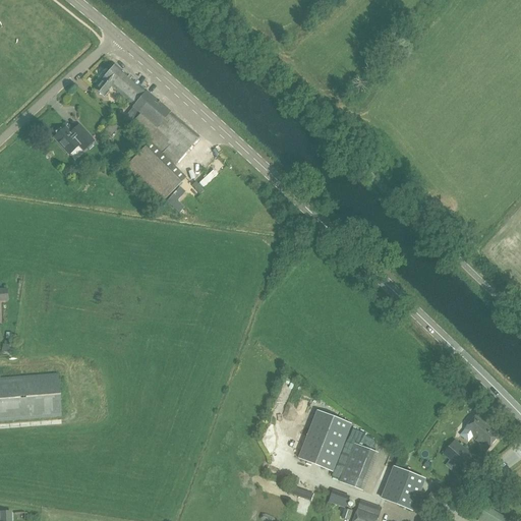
[(146,91),(124,72),(115,65),(95,89),(102,96),(104,93),(106,95),(109,91),(107,89),(110,85),(133,106),(146,91)]
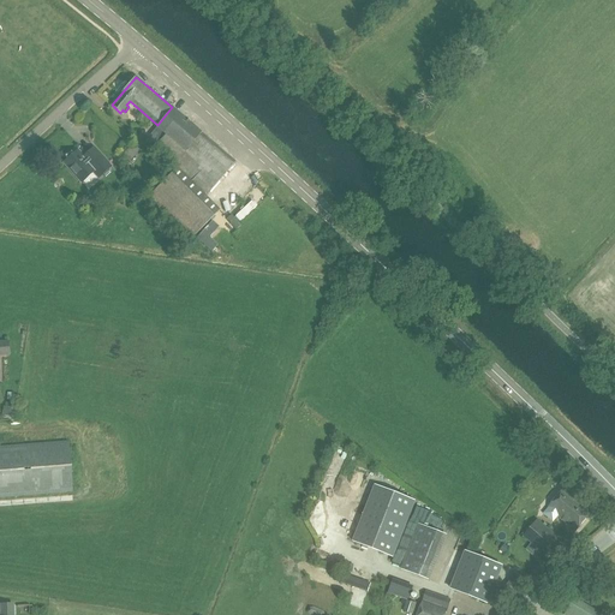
[(154,147),(177,168),(177,167),(206,196),(234,161),(172,107),(157,125),(155,127),(163,136),(155,145),(154,147)]
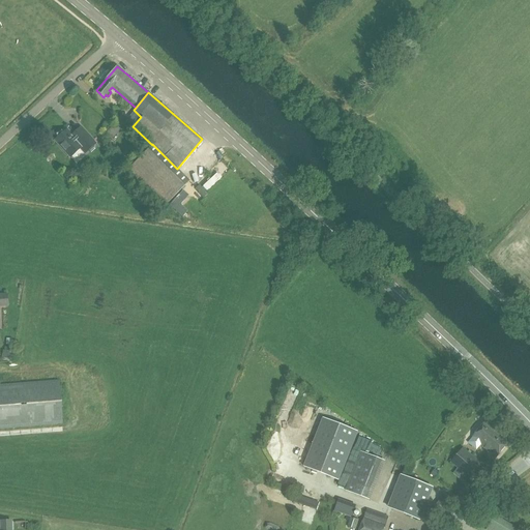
[(141,117),(134,110),(126,118),(134,125),(141,117)]
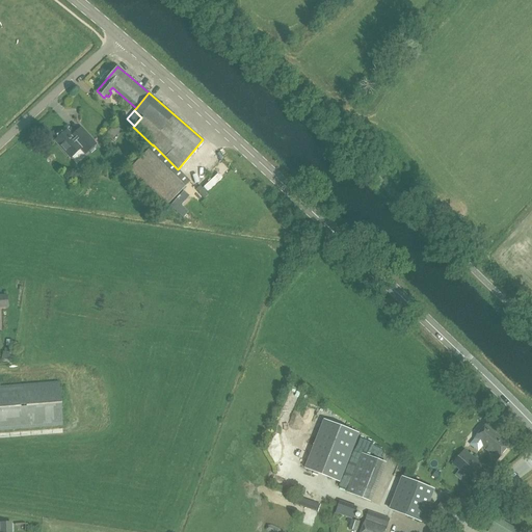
[(121,115),(114,124),(121,129),(128,121),(121,115)]
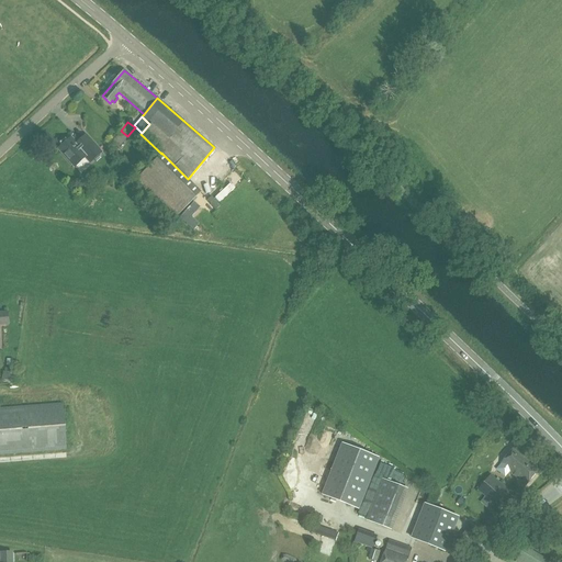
[(127,136),(121,131),(111,142),(119,148),(127,136)]
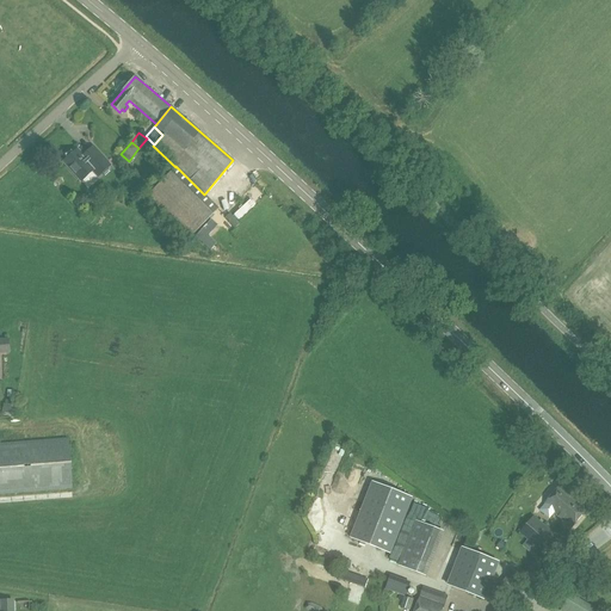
[(92,146),(82,155),(76,148),(62,161),(80,180),(92,170),(97,177),(110,165),(92,146)]
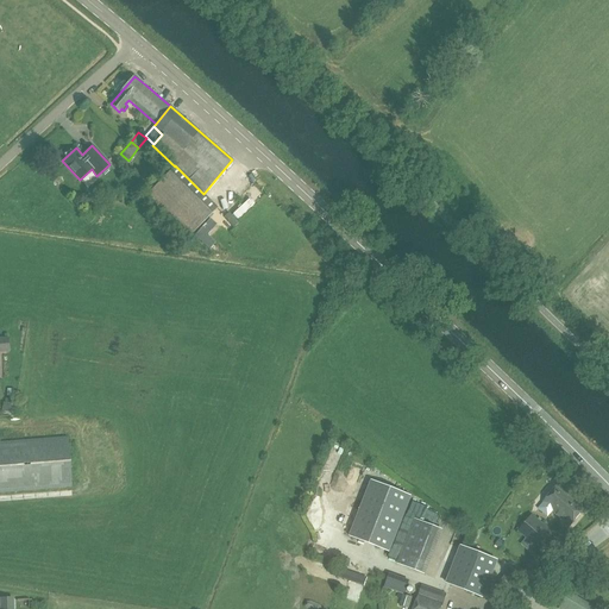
[(175,165),(175,167),(143,199),(184,240),(217,207),(203,194),(175,165)]
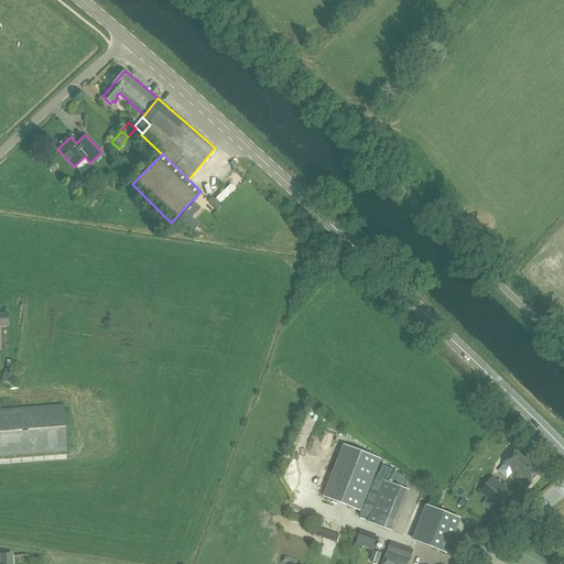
[(12,370),(4,370),(4,377),(1,377),(1,381),(2,381),(2,383),(12,384),(13,381),(11,381),(12,370)]
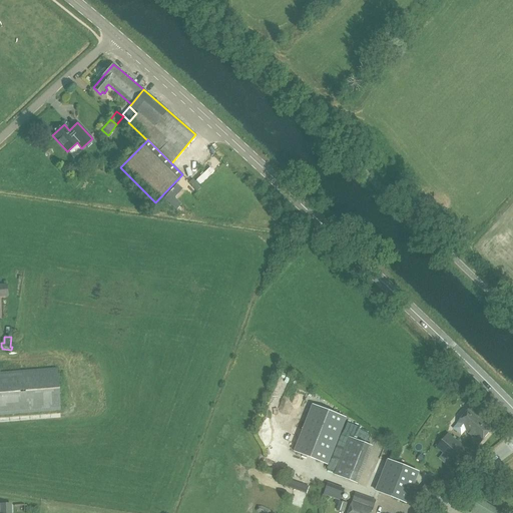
[(0,372),(0,415),(60,411),(56,368),(0,372)]
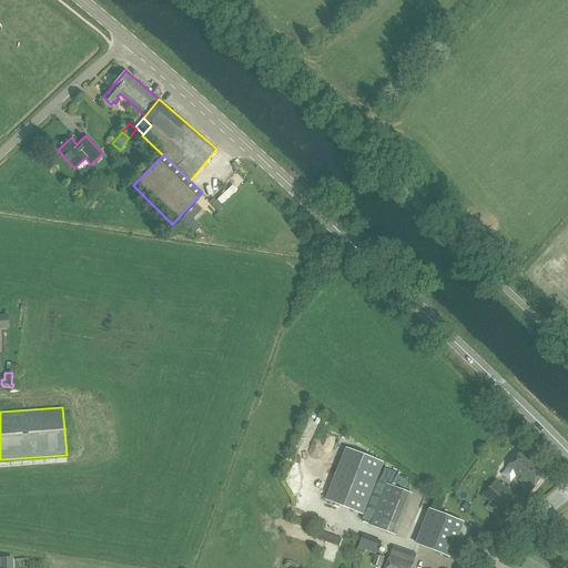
[(347,447),(326,500),(364,515),(385,463),(347,447)]
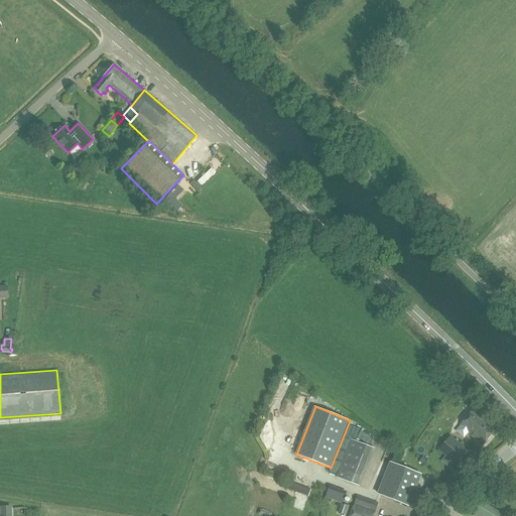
[(474,408),(461,425),(483,444),(497,429),(474,408)]
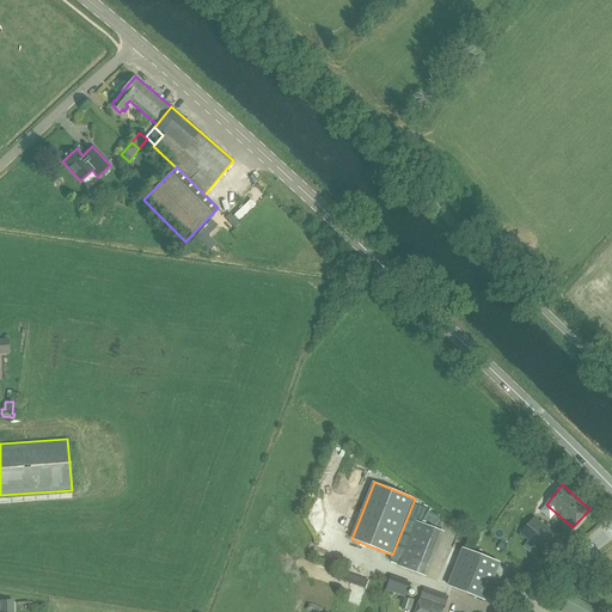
[(534,515),(520,533),(540,551),(555,533),(534,515)]
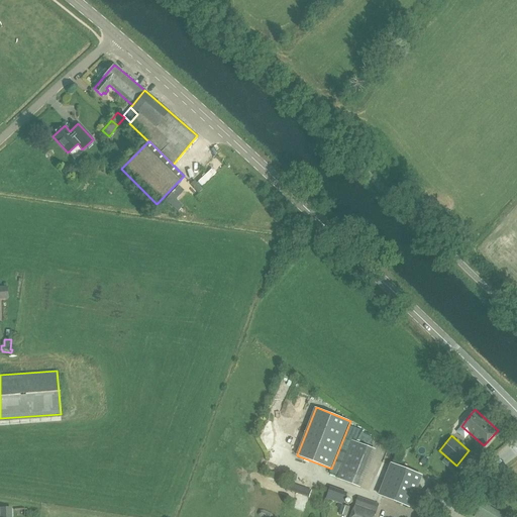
[(336,478),(360,488),(376,449),(351,440),(336,478)]
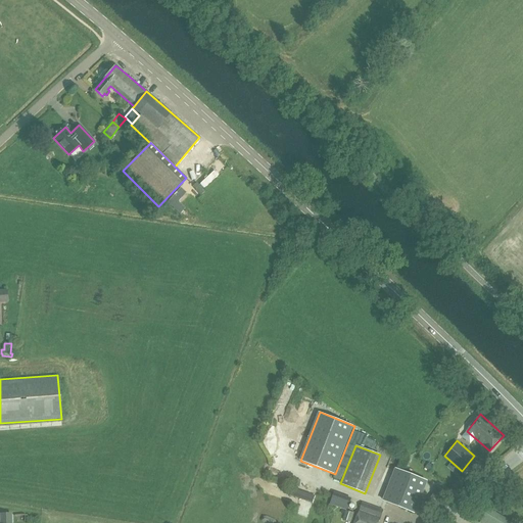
[(395,469),(382,501),(415,514),(427,481),(395,469)]
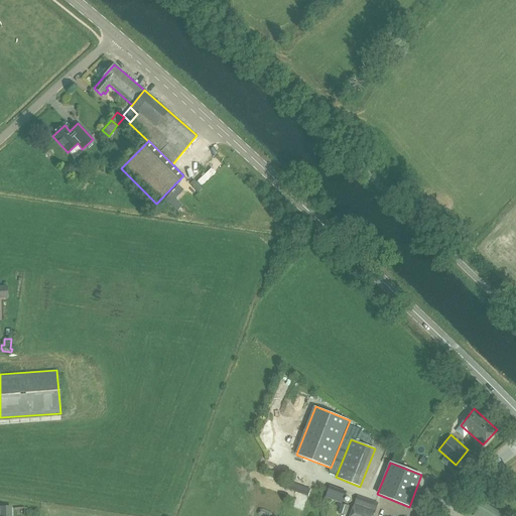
[(291,480),(291,490),(310,490),(310,480),(291,480)]
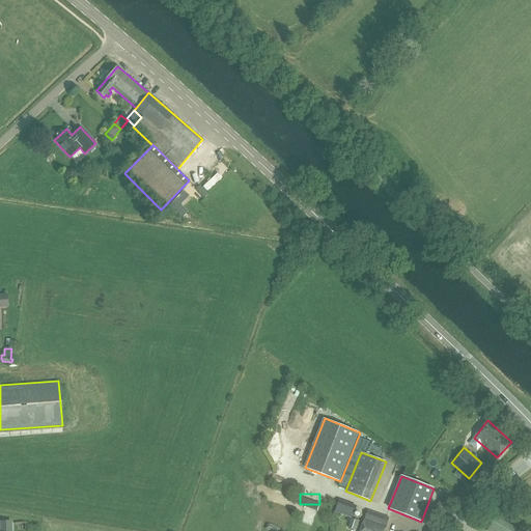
[(389,518),(375,512),(368,510),(360,530),(385,530),(387,525),(389,518)]
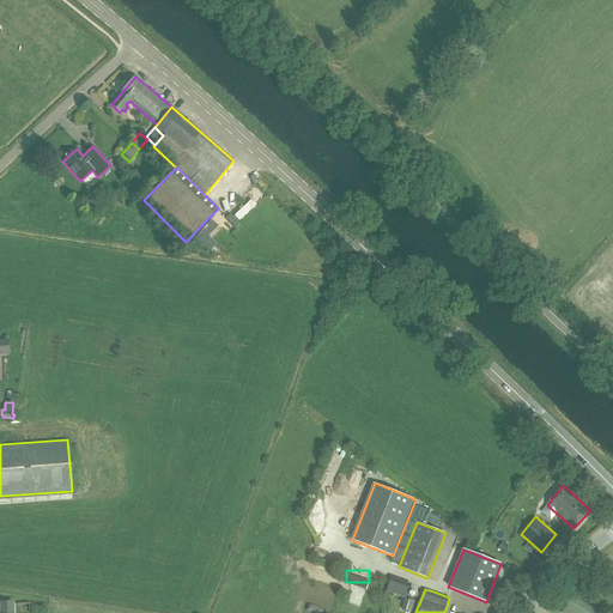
[(595,612),(596,611),(598,610),(572,595),(562,612),(595,612)]
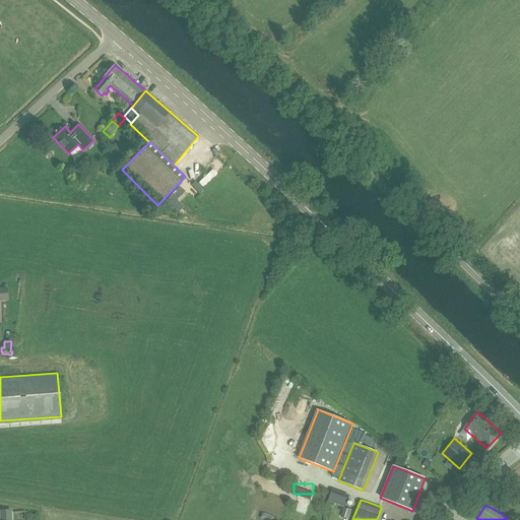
[(341,517),(348,519),(351,510),(344,507),(341,517)]
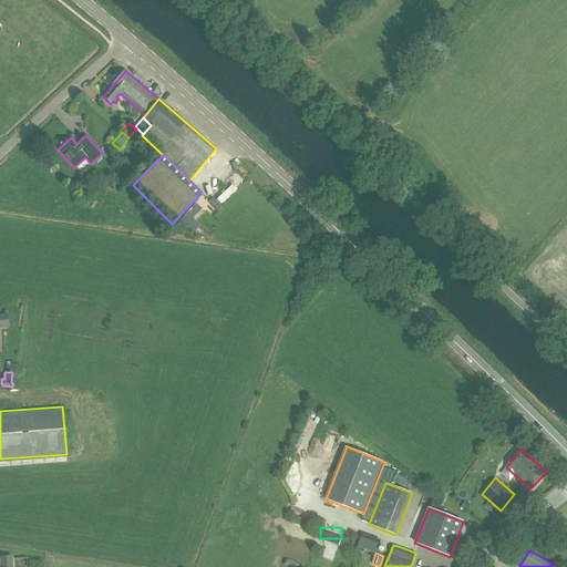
[(0,566),(12,566),(13,559),(12,557),(0,557),(0,566)]
